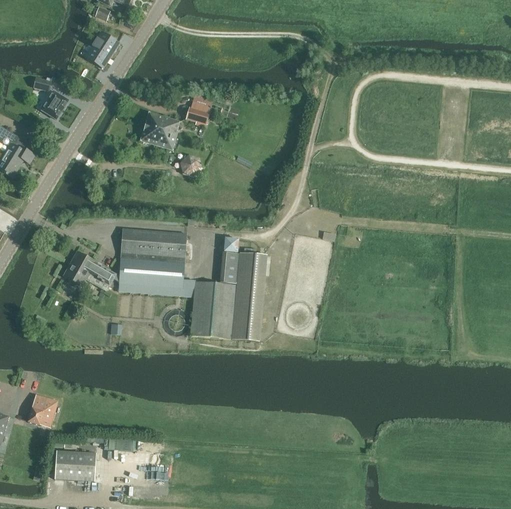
[(106,19),(109,10),(98,5),(95,15),(106,19)]
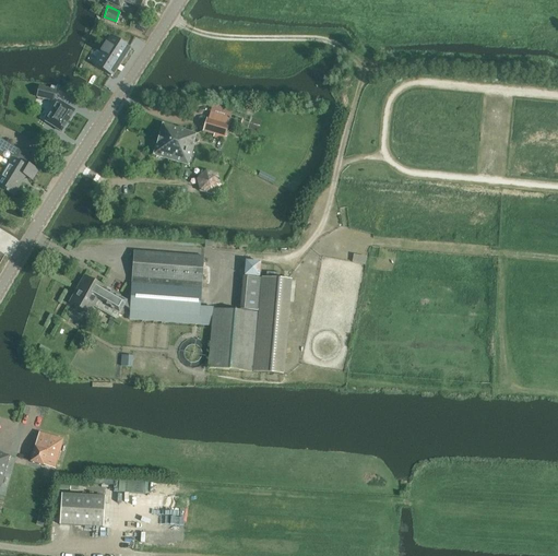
[(111,34),(93,62),(110,73),(115,66),(118,61),(128,45),(111,34)]
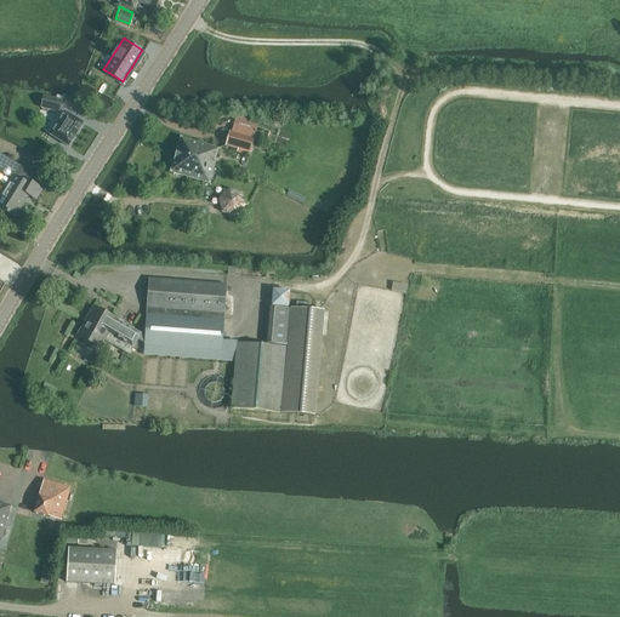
[(58,109),(61,97),(43,93),(40,104),(58,109)]
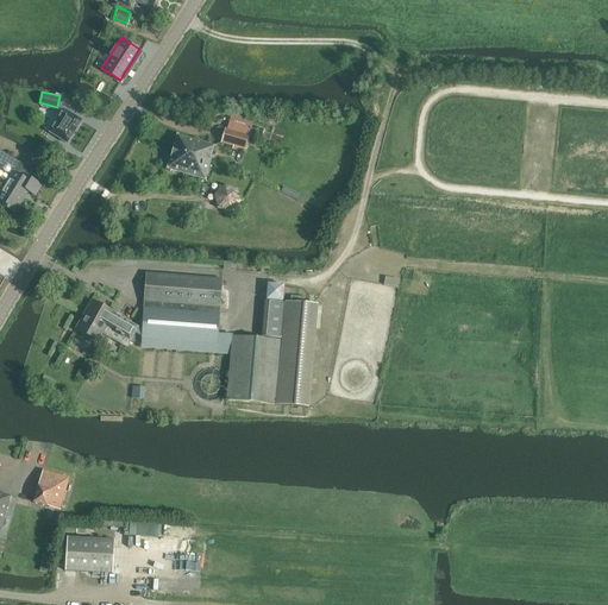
[(49,130),(66,140),(80,118),(63,107),(49,130)]
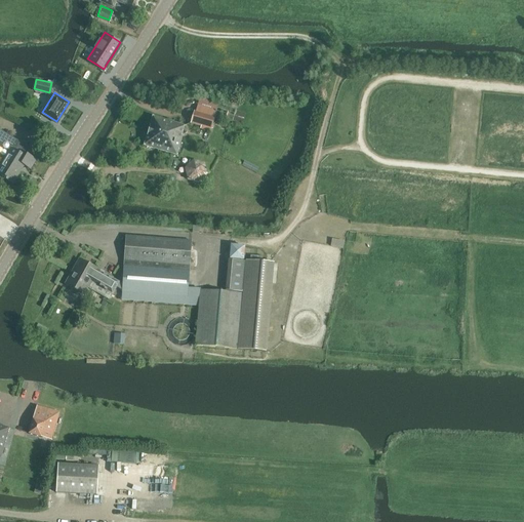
[(191,120),(200,123),(199,126),(209,129),(214,115),(212,114),(214,108),(197,103),(195,110),(194,110),(191,120)]
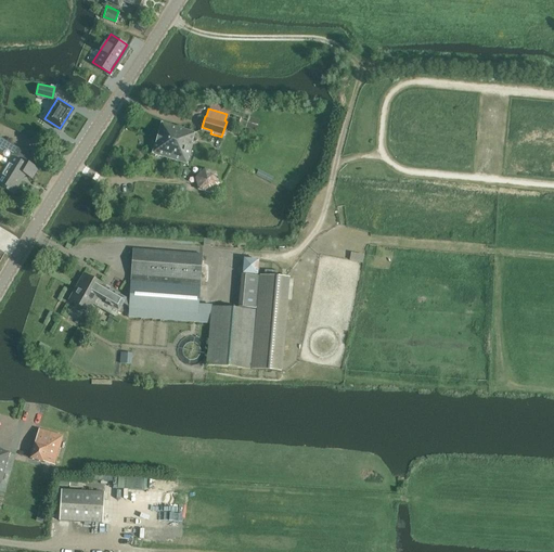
[(160,120),(155,136),(190,145),(192,140),(191,140),(193,130),(162,120),(160,120)]
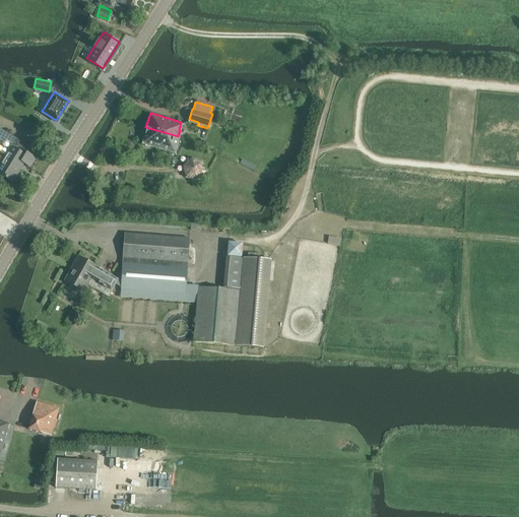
[(174,151),(178,136),(145,127),(141,141),(142,142),(174,151)]
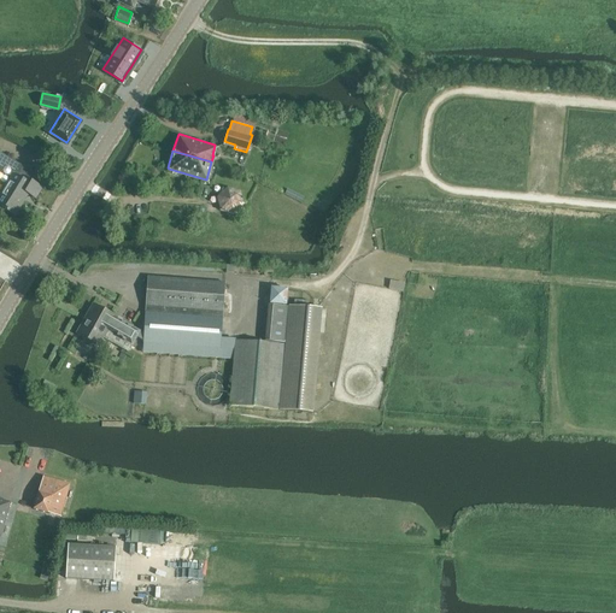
[(9,174),(10,175),(7,180),(10,181),(0,195),(0,204),(13,212),(19,202),(17,201),(24,189),(34,195),(40,186),(33,181),(36,174),(0,152),(0,171),(4,174),(5,174),(6,174),(7,174),(9,174)]
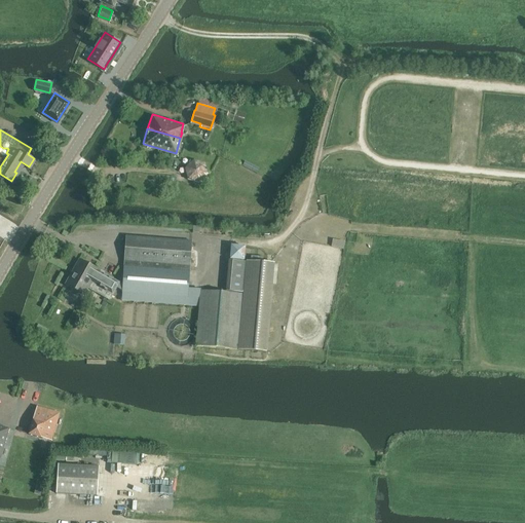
[(201,159),(190,156),(182,164),(184,176),(195,180),(204,171),(201,159)]
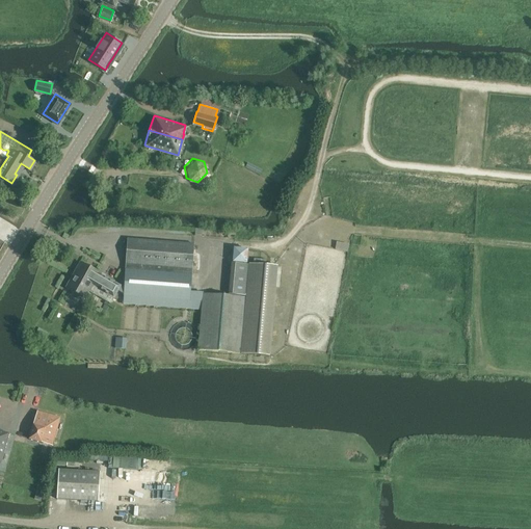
[(84,296),(88,289),(110,301),(117,288),(123,291),(123,296),(122,301),(201,308),(196,348),(239,351),(268,353),(270,322),(273,306),(274,293),(276,265),(247,263),(230,261),(227,292),(243,294),(243,295),(203,291),(203,290),(189,289),(193,241),(127,236),(124,286),(106,275),(80,261),(76,268),(77,269),(68,287),(84,296)]
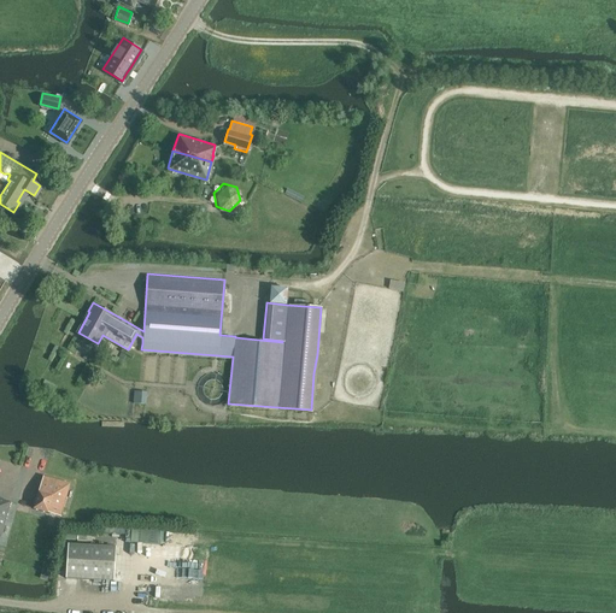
[(391,276),(389,283),(404,287),(405,280),(391,276)]
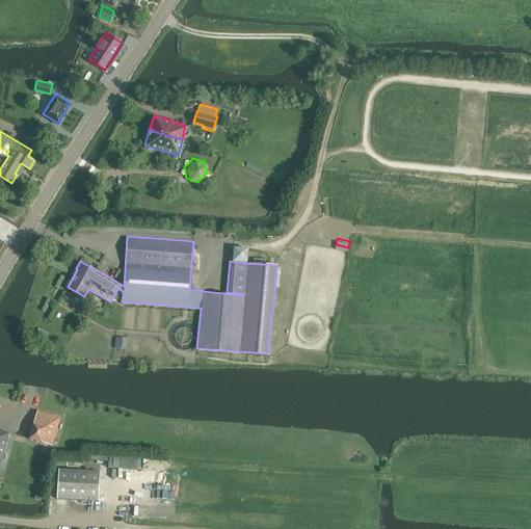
[(232,260),(245,261),(246,247),(233,246),(232,260)]
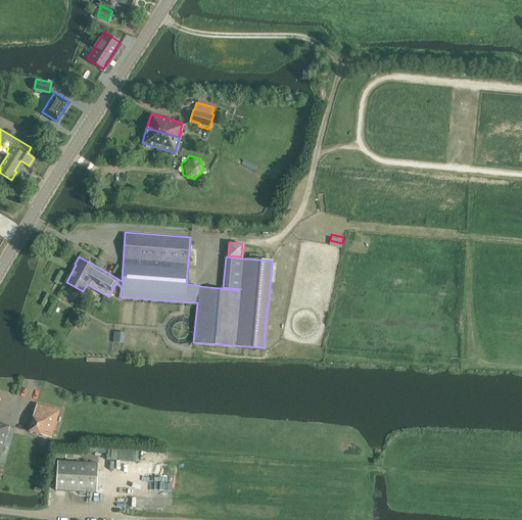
[(122,331),(111,330),(110,339),(122,340),(122,331)]
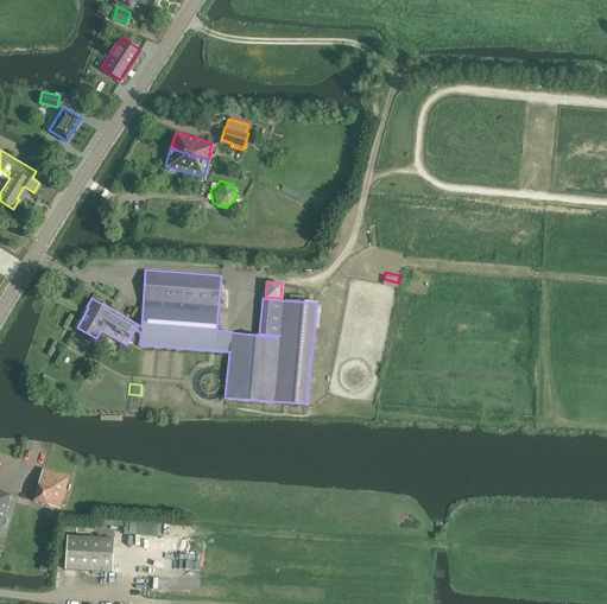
[(42,466),(32,498),(58,507),(68,475),(42,466)]
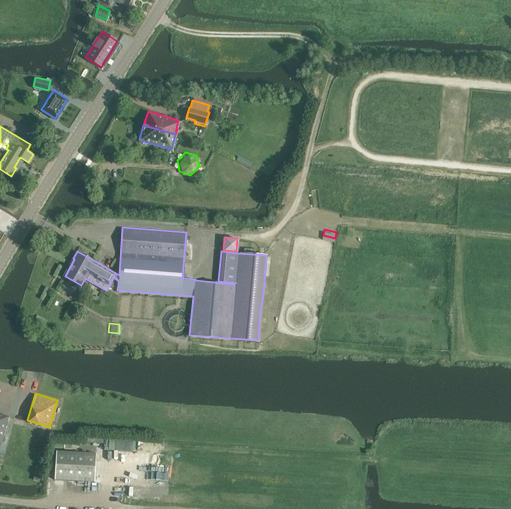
[(0,441),(8,415),(0,412),(0,441)]
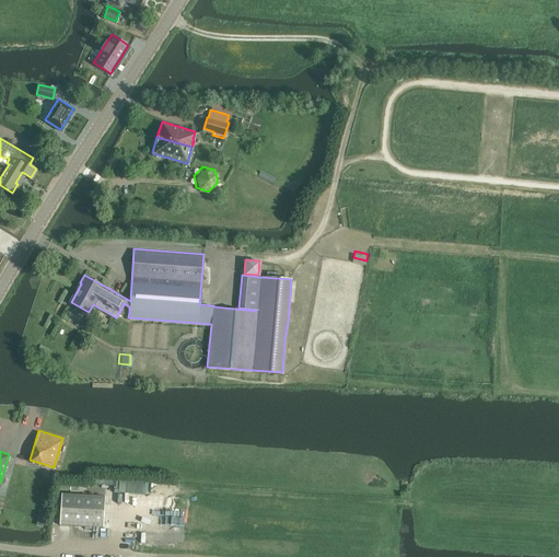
[(150,477),(115,476),(114,489),(149,490),(150,477)]
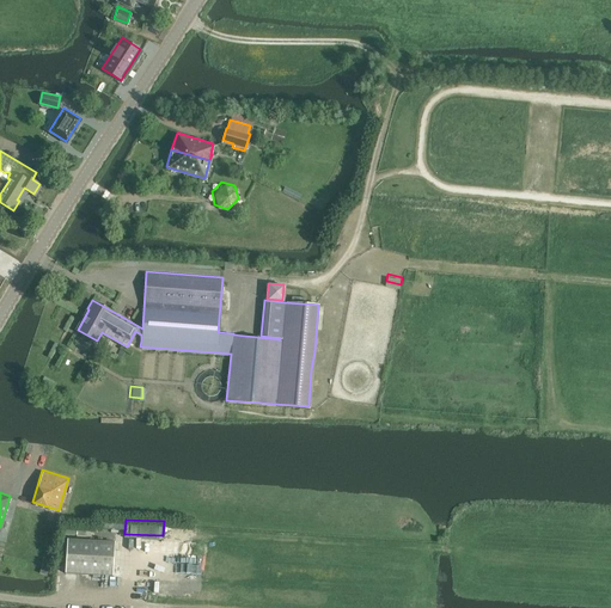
[(67,538),(65,570),(112,573),(115,540),(67,538)]
